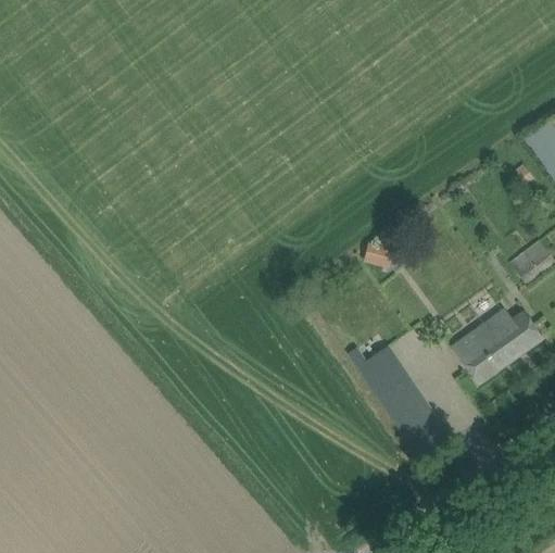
[(527,135),(546,162),(554,156),(554,129),(547,120),(527,135)]
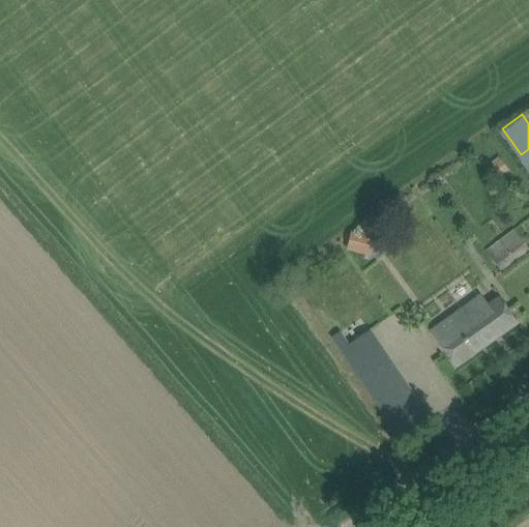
[(510,168),(503,157),(494,165),(502,175),(510,168)]
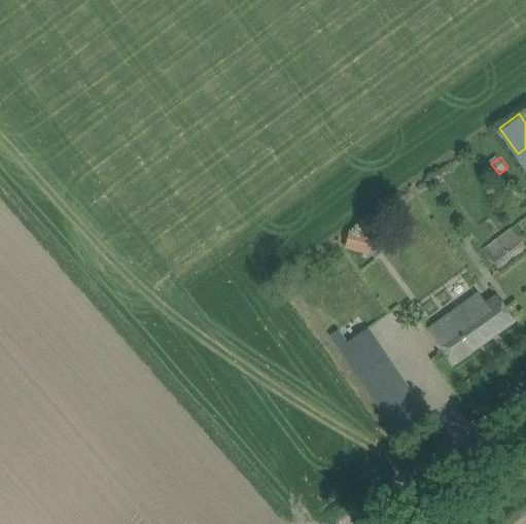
[(525,239),(515,223),(485,245),(501,267),(525,248),(525,239)]
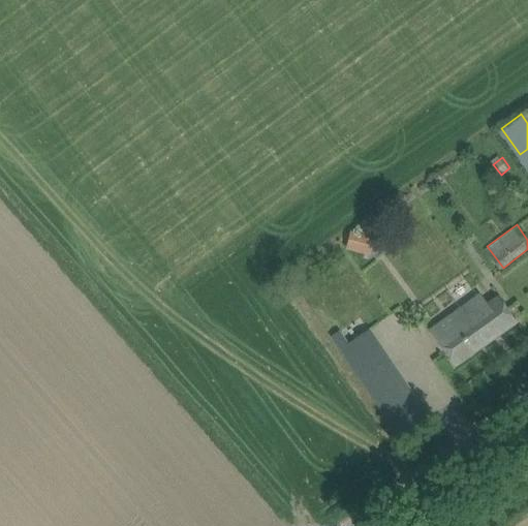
[(351,228),(351,229),(346,247),(365,251),(369,233),(352,228),(351,228)]
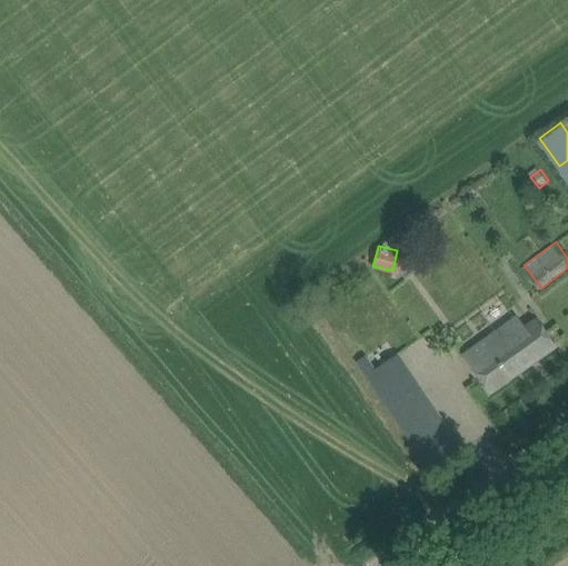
[(465,353),(478,371),(491,389),(555,344),(537,318),(526,326),(518,315),(465,353)]
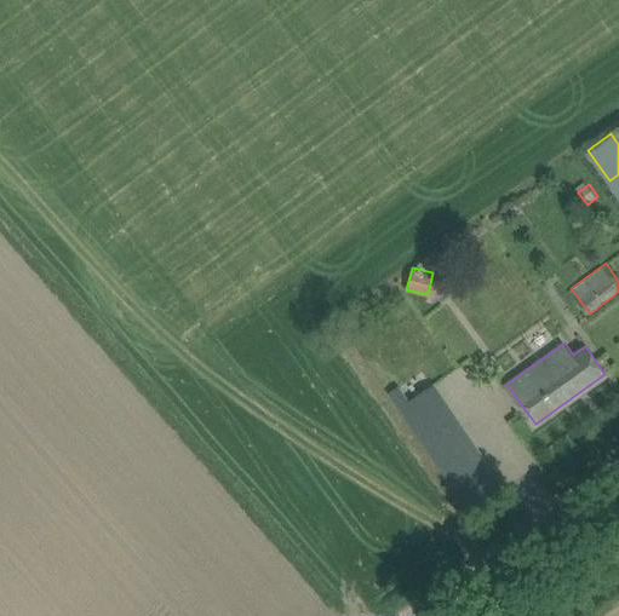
[(509,493),(431,384),(413,397),(397,407),(470,508),(471,507),(476,516),(509,493)]
